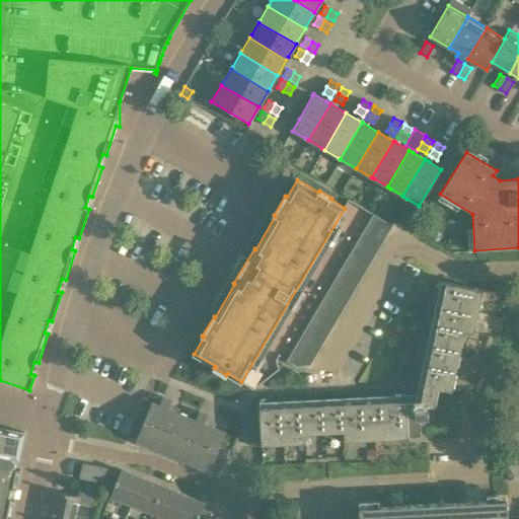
[(368,223),(387,234),(393,225),(374,214),(368,223)]
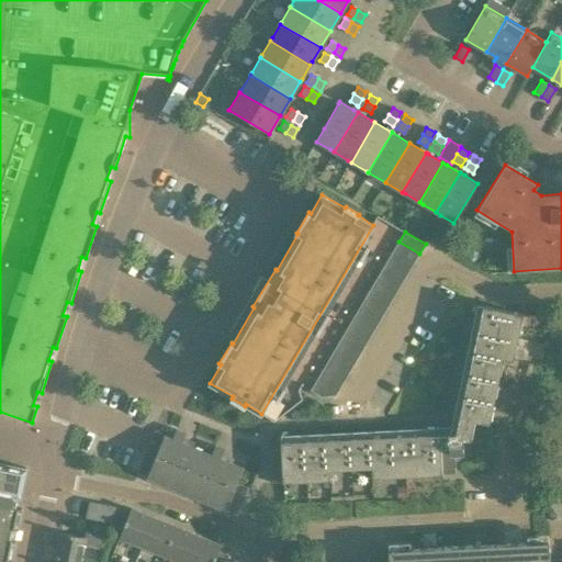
[(419,254),(398,242),(393,251),(414,263),(419,254)]
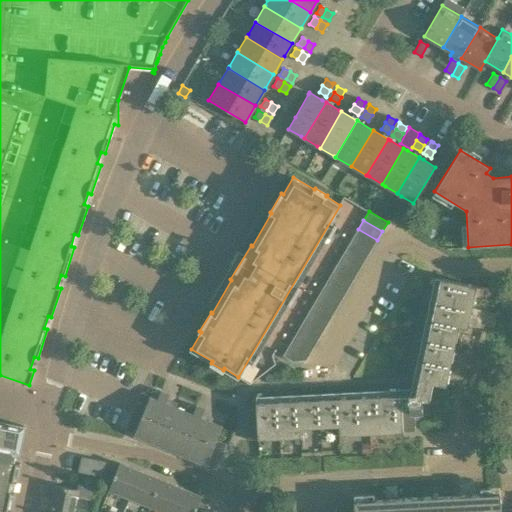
[(377,240),(358,229),(352,238),(371,250),(377,240)]
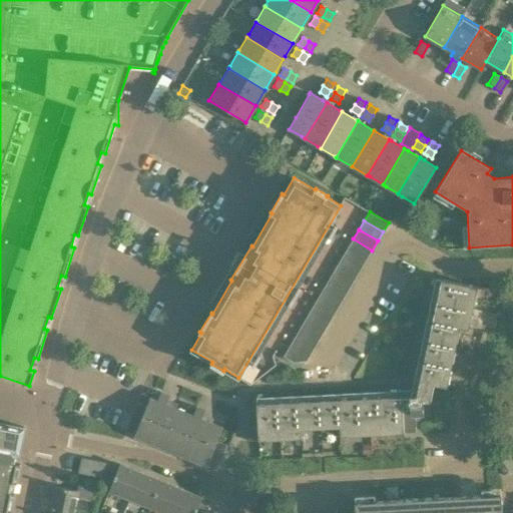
[(372,250),(353,238),(348,248),(367,260),(372,250)]
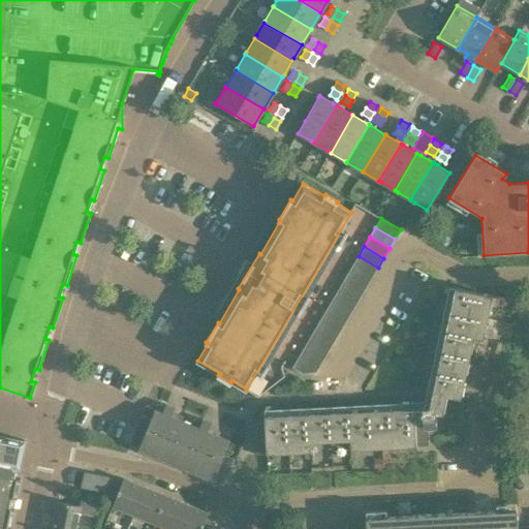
[(378,268),(359,256),(352,266),(372,277),(378,268)]
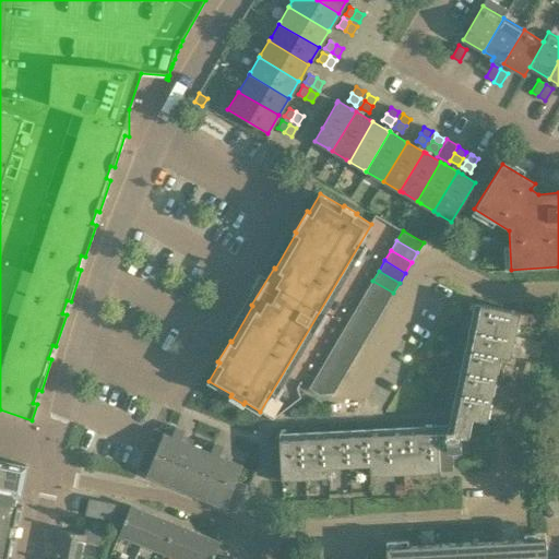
[(393,293),(372,281),(367,290),(388,302),(393,293)]
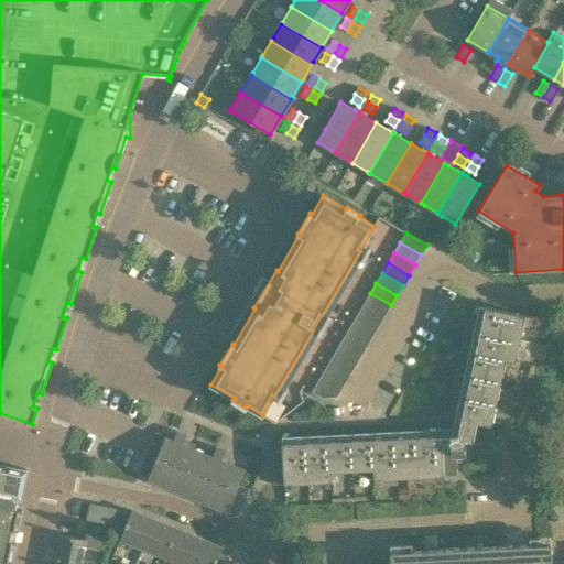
[(391,305),(370,293),(365,303),(386,315),(391,305)]
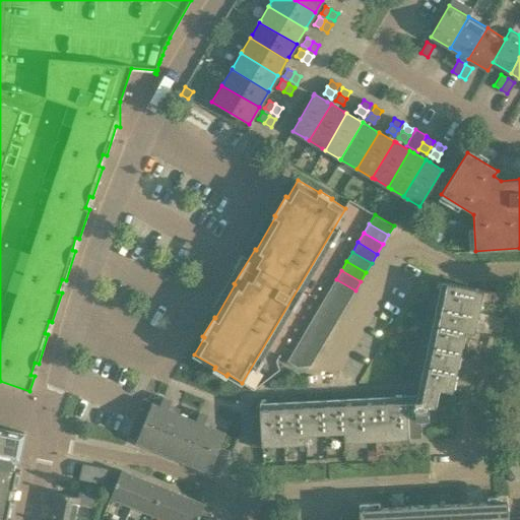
[(355,290),(336,279),(330,288),(349,300),(355,290)]
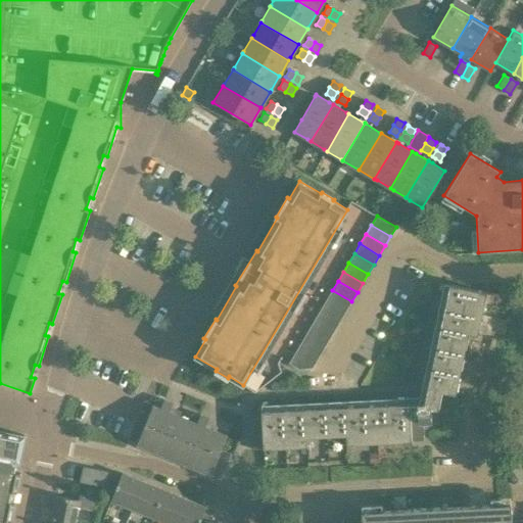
[(425,402),(252,411),(254,448),(307,446),(307,437),(346,435),(346,444),(423,440),(423,422),(431,422),(431,410),(438,409),(442,391),(456,394),(469,333),(478,335),(486,292),(450,284),(425,402)]
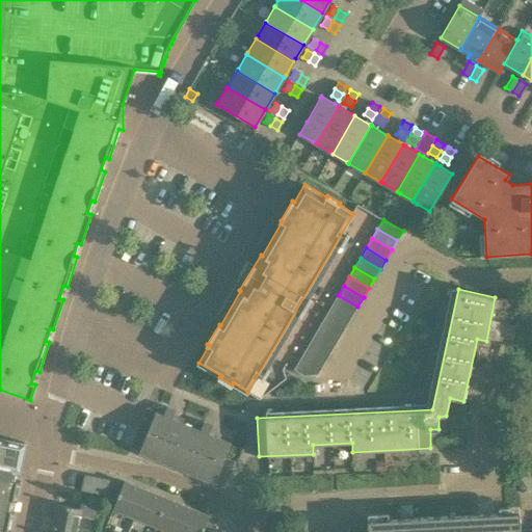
[(357,307),(338,295),(333,304),(352,317),(357,307)]
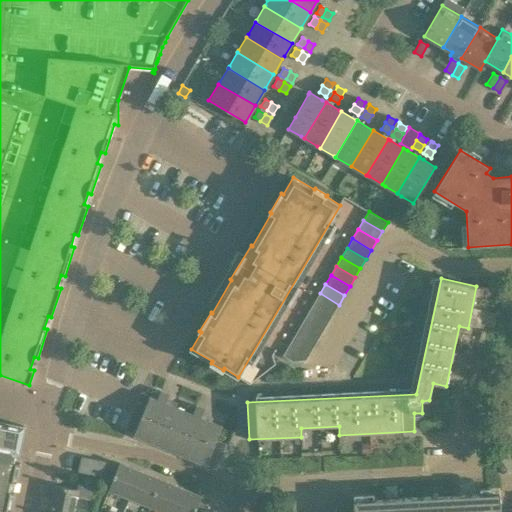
[(339,305),(320,293),(314,303),(333,314),(339,305)]
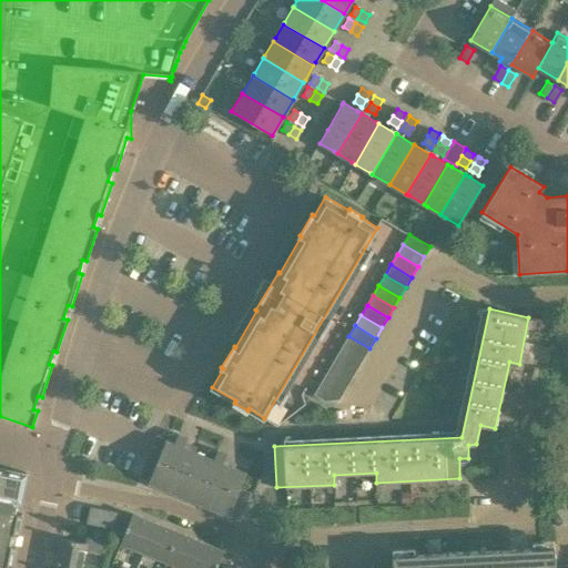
[(369,348),(348,336),(343,346),(364,358),(369,348)]
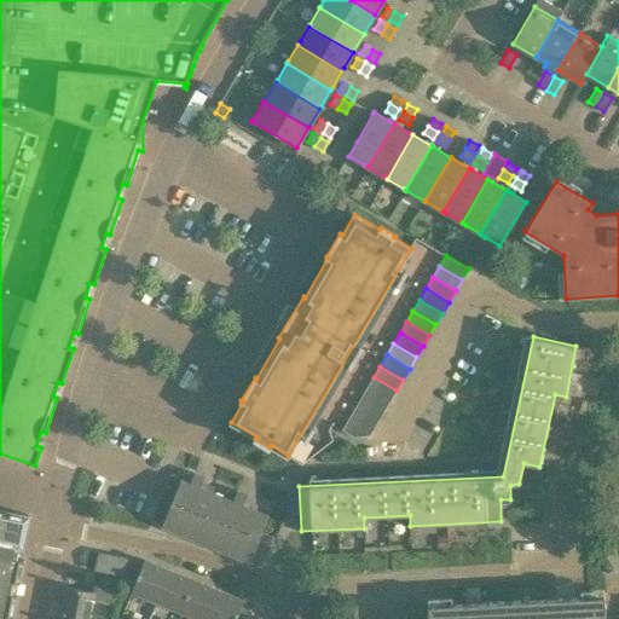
[(397,391),(374,377),(366,388),(389,401),(397,391)]
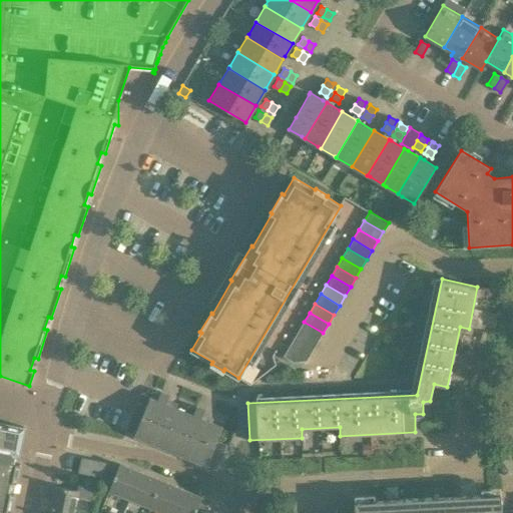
[(299,331),(318,342),(323,333),(304,322),(299,331)]
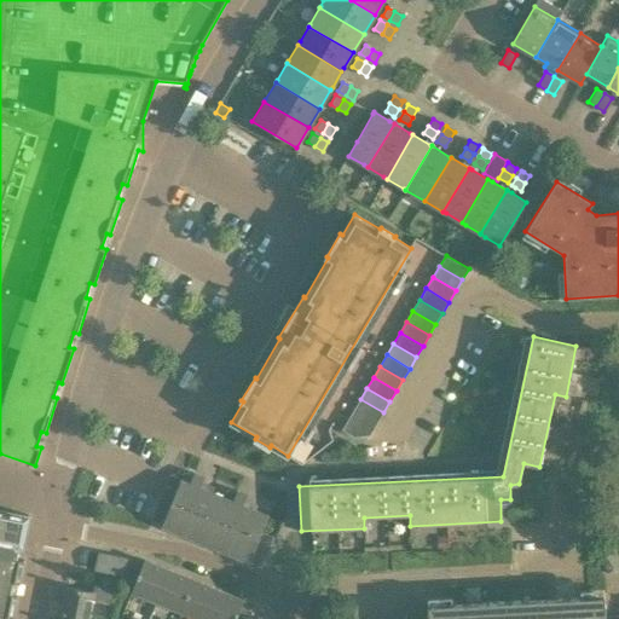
[(383,412),(360,399),(354,410),(377,423),(383,412)]
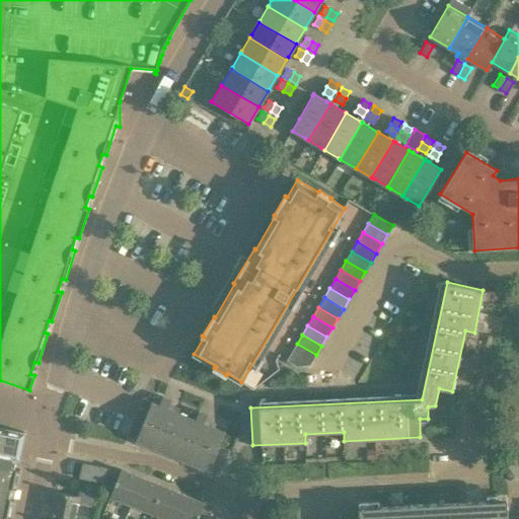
[(316,355),(297,344),(287,360),(297,366),(310,365),(316,355)]
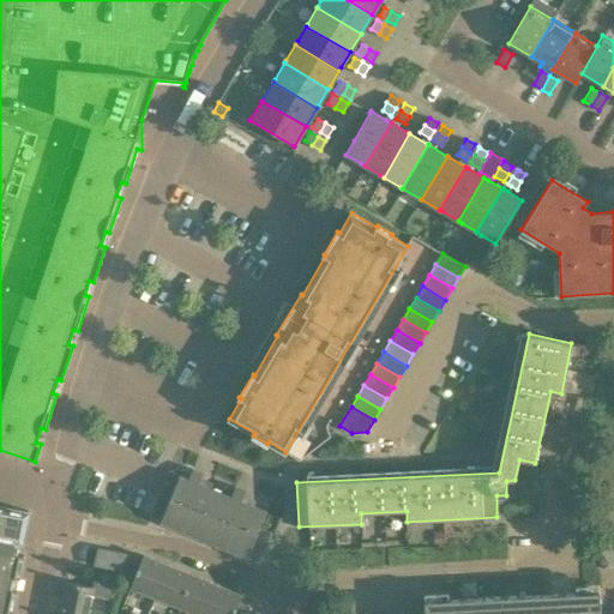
[(184,529),(202,485),(179,476),(161,521),(184,529)]
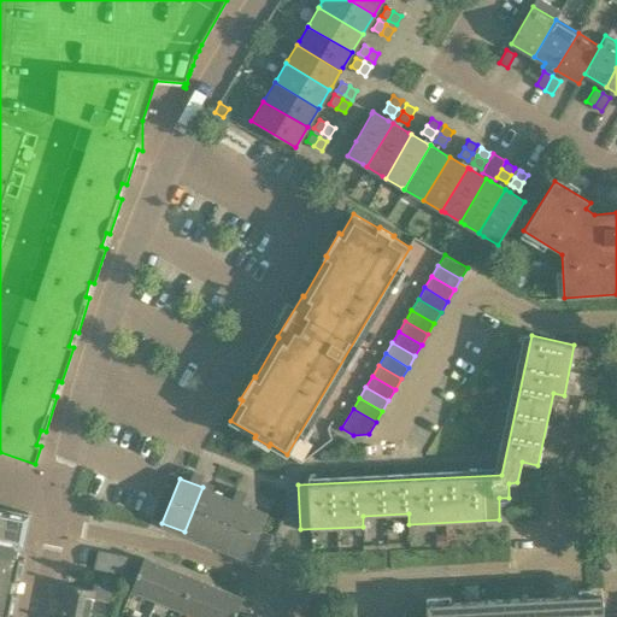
[(203,487),(184,532),(205,540),(223,495),(203,487)]
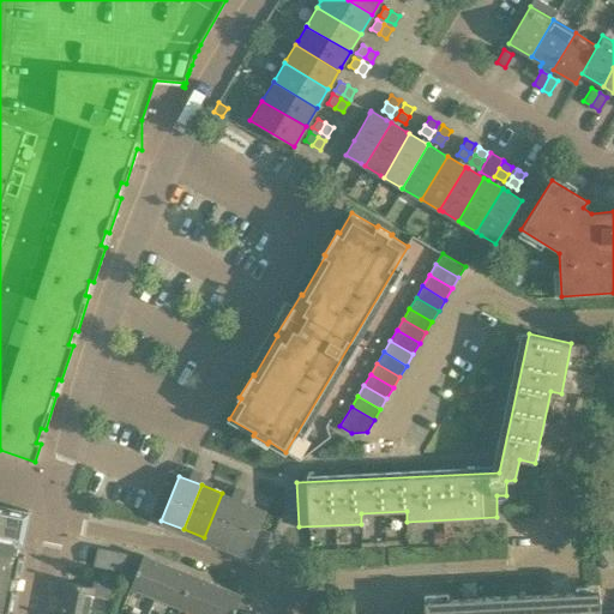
[(222,493),(204,537),(226,547),(244,503),(222,493)]
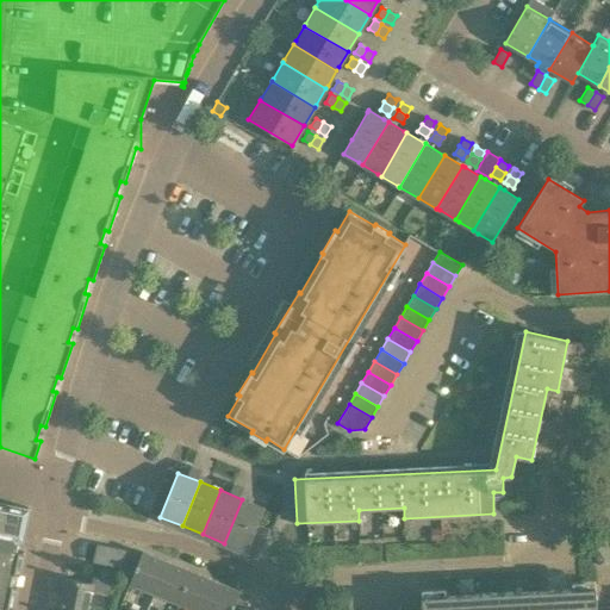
[(0,609),(11,609),(23,552),(17,551),(18,545),(22,545),(29,509),(0,498),(0,609)]
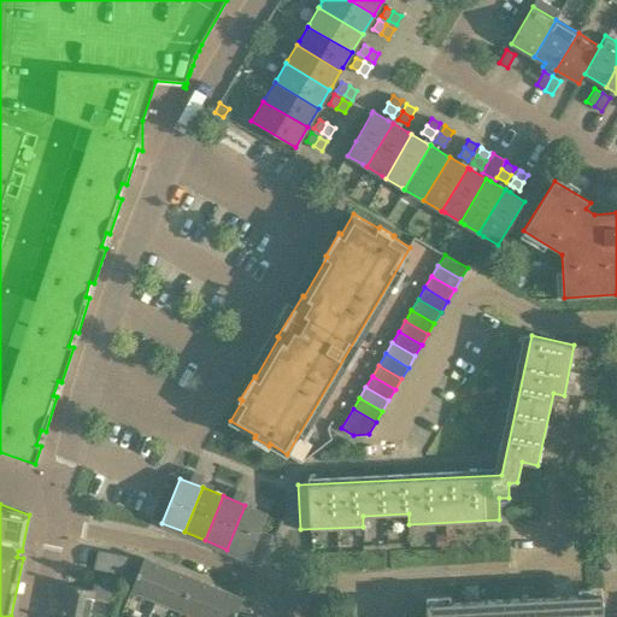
[(270,534),(260,529),(268,513),(245,505),(227,550),(259,562),(270,534)]
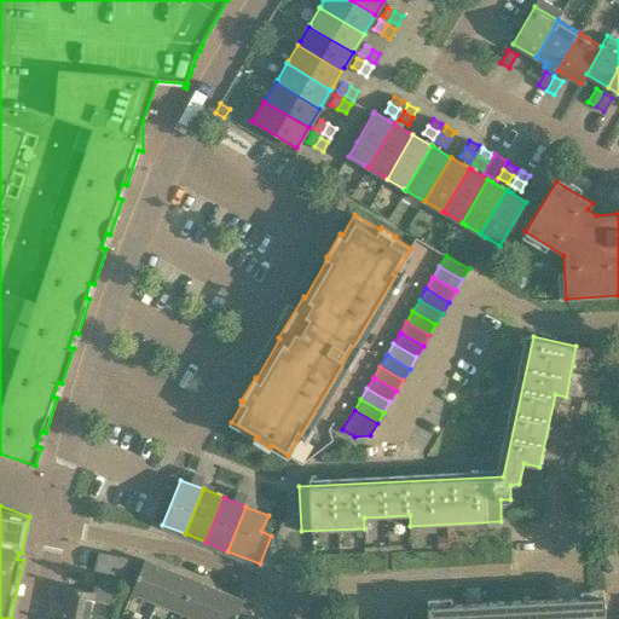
[(370,536),(386,536),(386,518),(370,518),(370,536)]
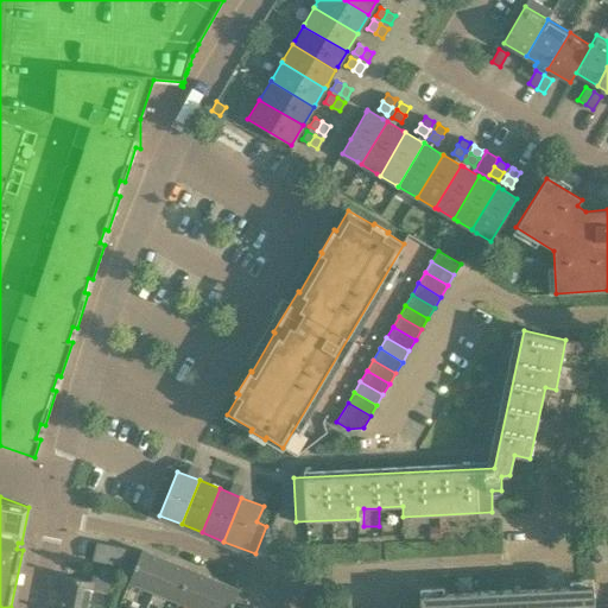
[(121,567),(125,550),(96,543),(93,561),(121,567)]
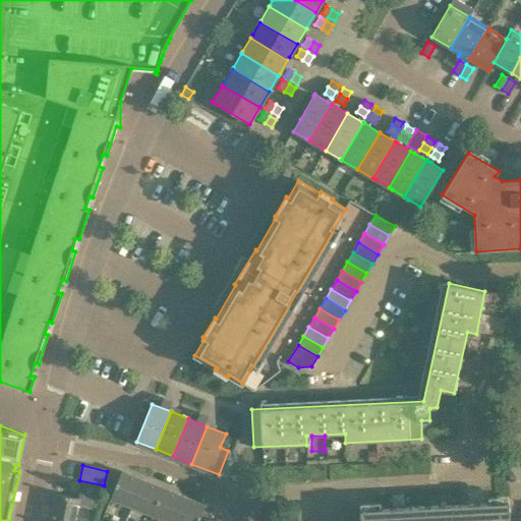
[(131,506),(141,480),(121,471),(110,498),(131,506)]
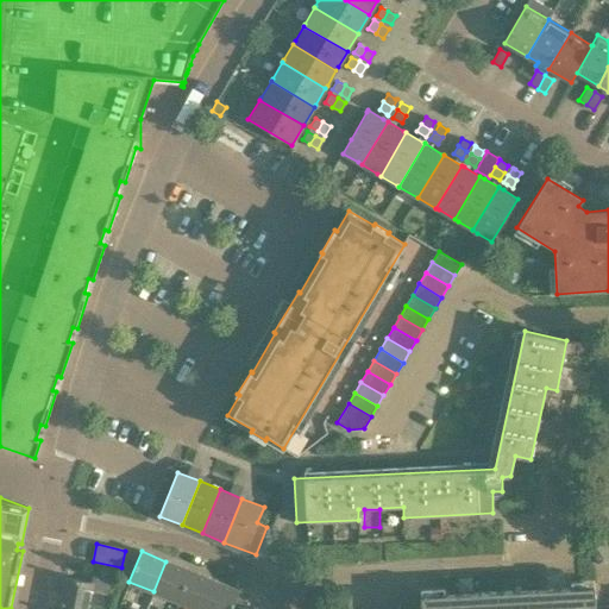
[(165,562),(154,591),(177,602),(190,571),(165,562)]
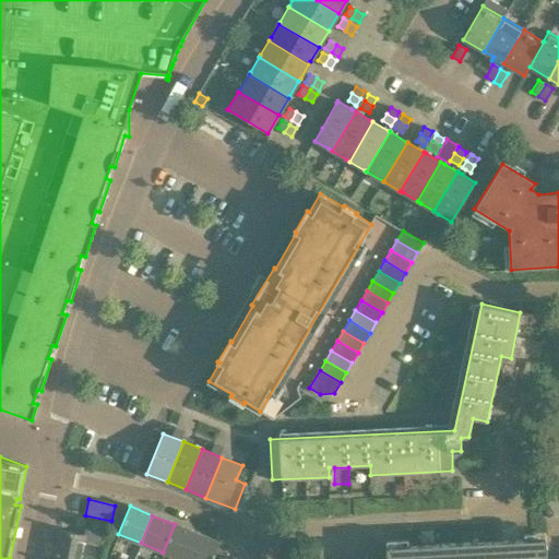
[(175,524),(163,552),(179,558),(186,558),(197,533),(175,524)]
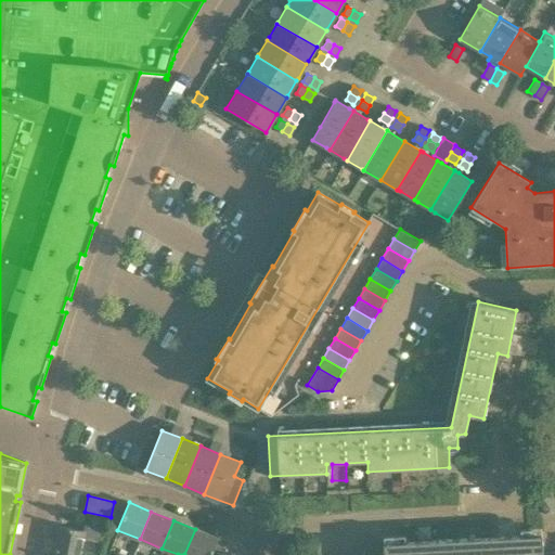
[(53,554),(79,554),(82,539),(99,542),(102,529),(85,525),(84,531),(60,527),(53,554)]
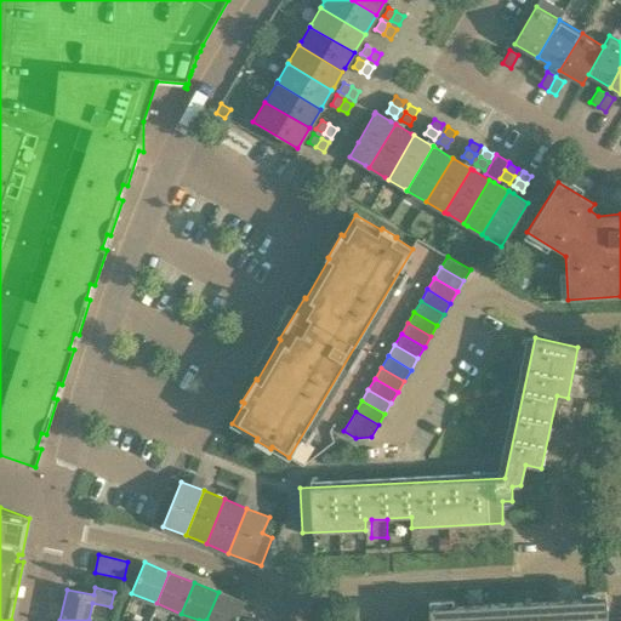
[(218,592),(206,620),(237,620),(244,603),(218,592)]
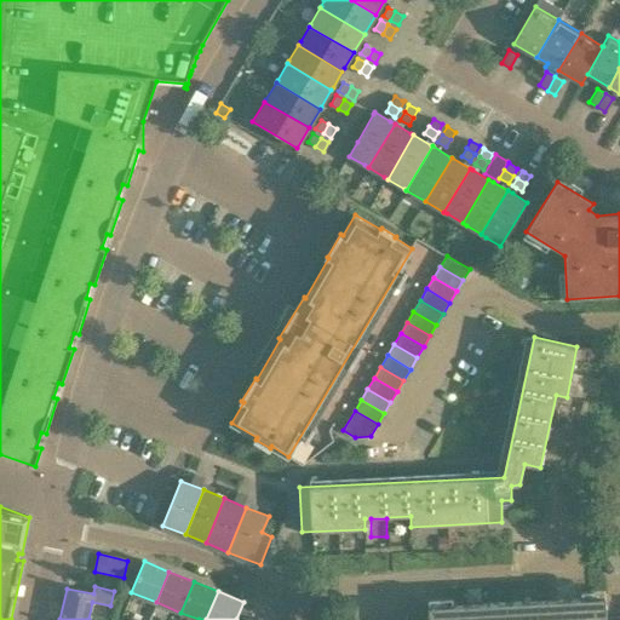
[(606,619),(606,618),(606,598),(584,600),(584,619),(606,619)]
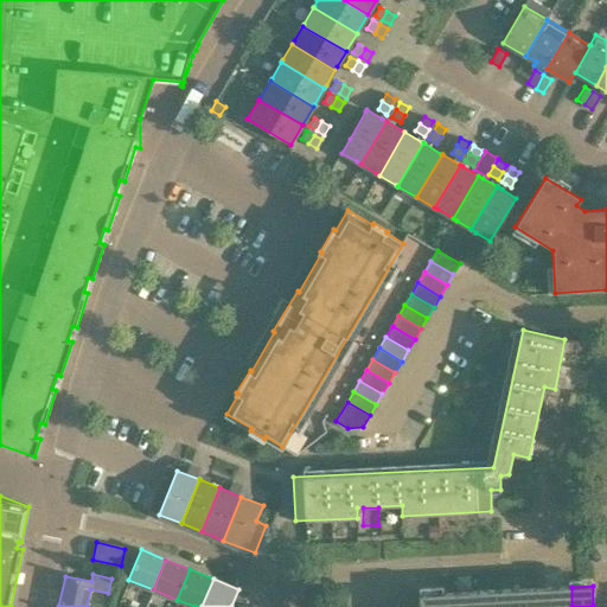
[(572,606),(572,587),(480,592),(480,606),(572,606)]
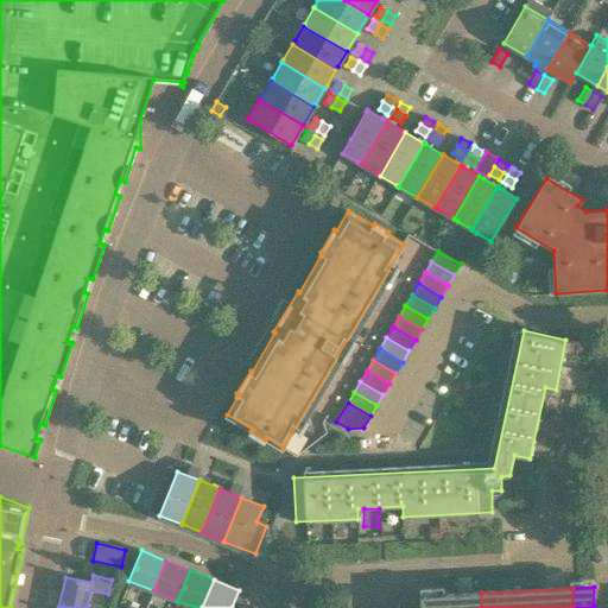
[(481,607),(481,593),(420,595),(420,606),(417,607),(416,607),(481,607)]
